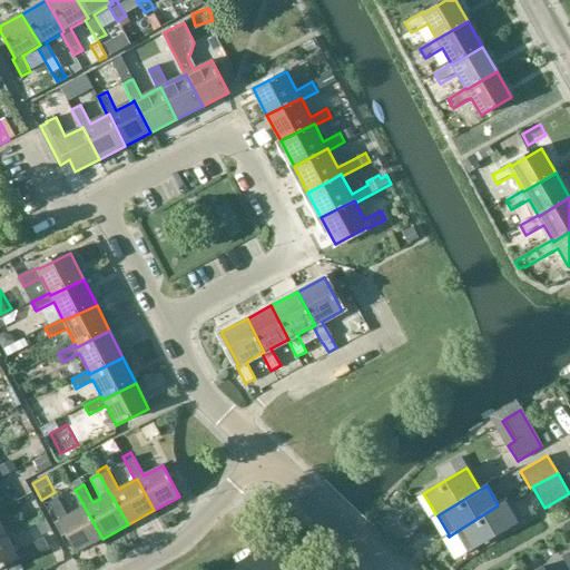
[(0,511),(12,505),(8,497),(0,500),(0,511)]
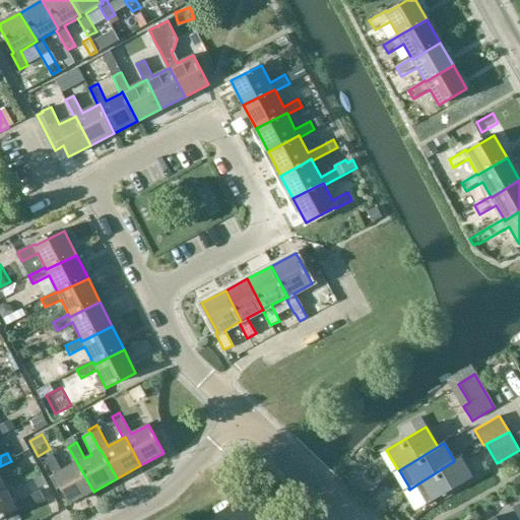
[(70,504),(93,492),(77,463),(62,471),(53,454),(44,459),(53,476),(54,476),(70,504)]
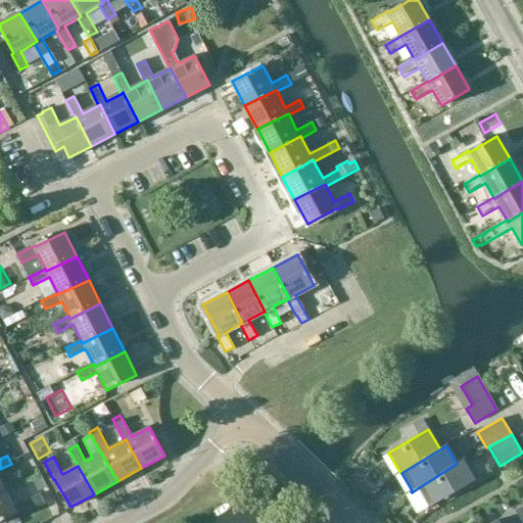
[(463,461),(457,464),(418,488),(428,507),(475,480),(463,461)]
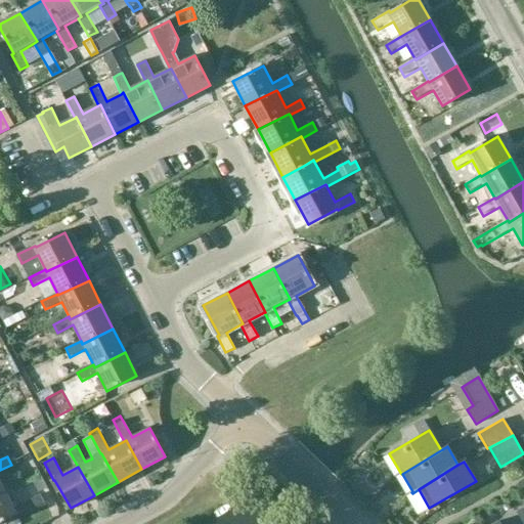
[(0,492),(5,490),(7,494),(23,486),(17,478),(2,486),(0,482),(0,492)]
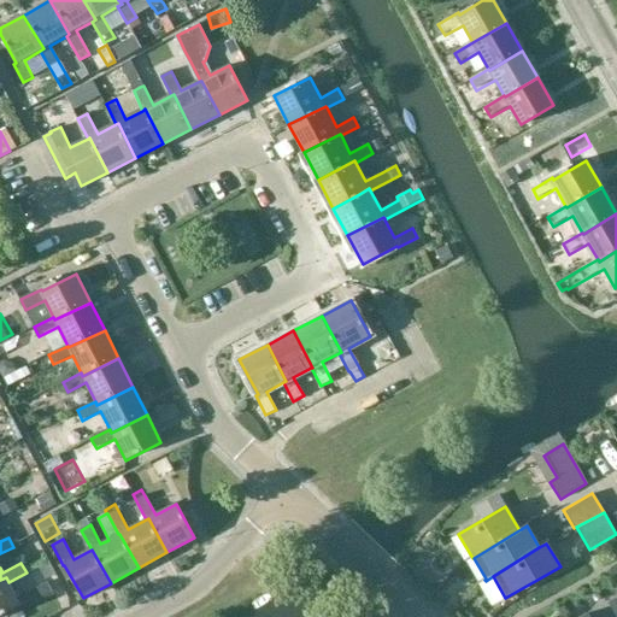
[(6,577),(0,580),(0,616),(19,606),(21,610),(53,593),(48,583),(17,599),(9,582),(6,577)]
